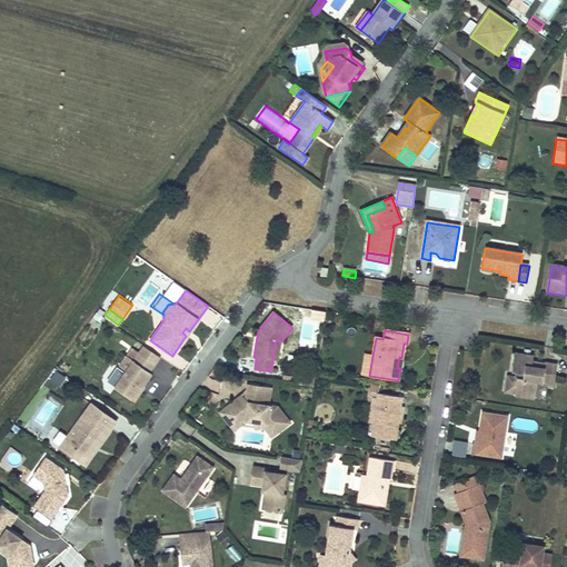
[(279,361),(281,341),(276,340),(272,360),(279,361)]
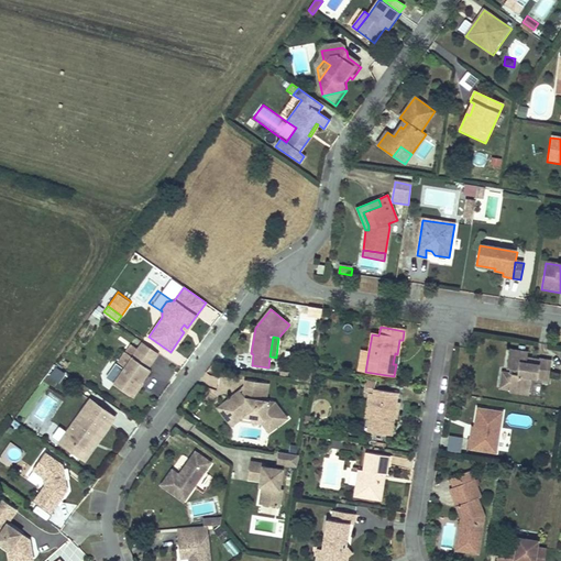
[(153,370),(158,362),(135,345),(130,354),(136,359),(118,385),(134,397),(143,384),(145,385),(155,372),(153,370)]
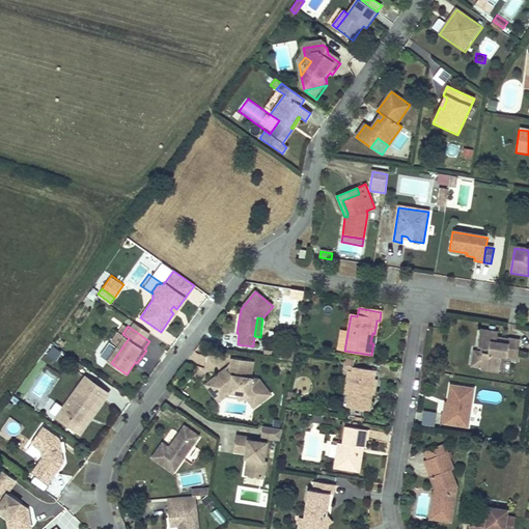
[(337,350),(344,351),(347,332),(340,331),(337,350)]
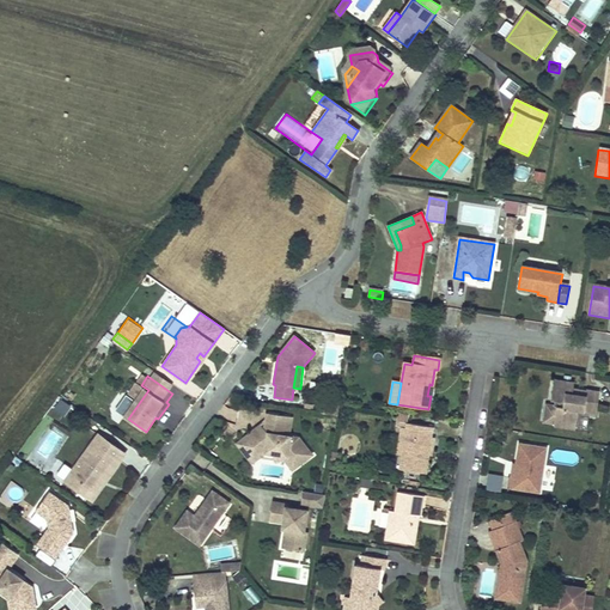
[(585,398),(571,396),(572,390),(573,384),(553,382),(550,402),(562,404),(562,409),(556,408),(554,425),(553,427),(565,429),(566,422),(575,424),(577,412),(595,414),(598,394),(586,392),(585,398)]
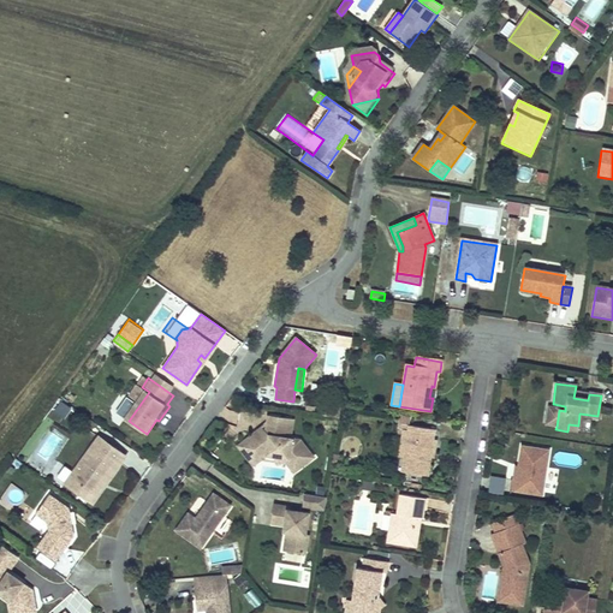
[(338,418),(340,406),(326,404),(323,415),(338,418)]
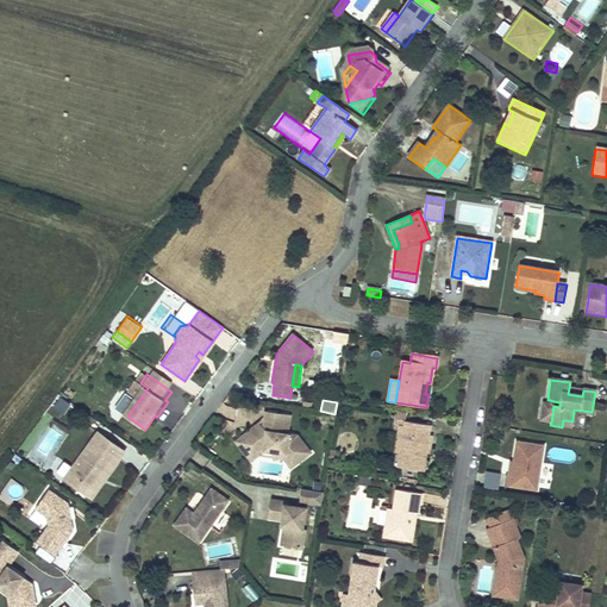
[(551,423),(554,406),(543,405),(540,421),(551,423)]
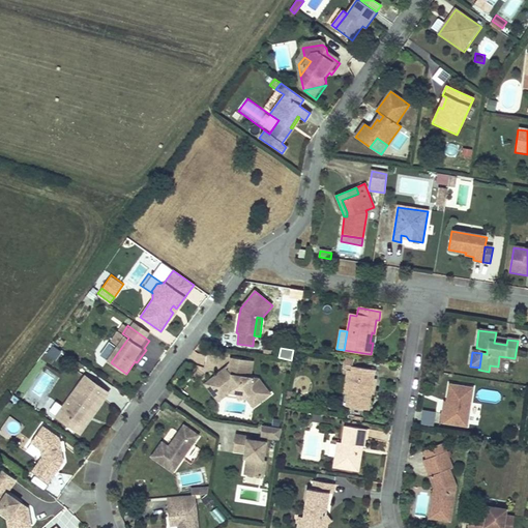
[(245,373),(248,360),(231,358),(229,372),(222,371),(223,373),(220,376),(217,374),(211,379),(220,390),(248,396),(256,405),(270,394),(259,379),(245,377),(245,373)]
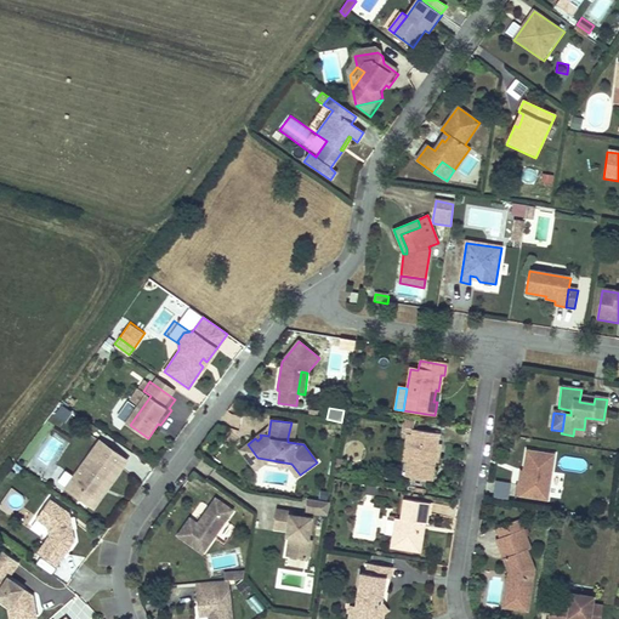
[(160,425),(158,424),(148,438),(152,441),(162,426),(160,425)]
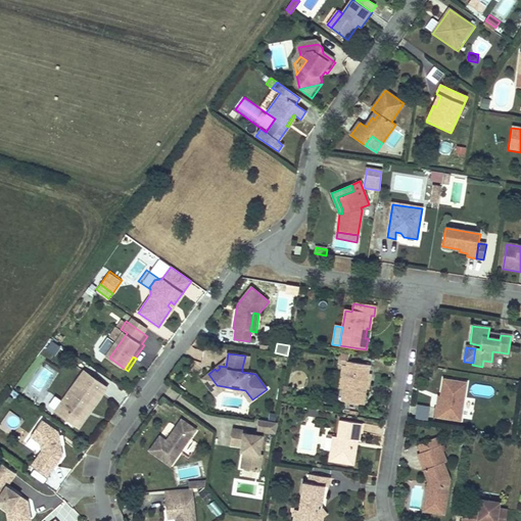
[(368,366),(346,363),(340,403),(362,406),(368,366)]
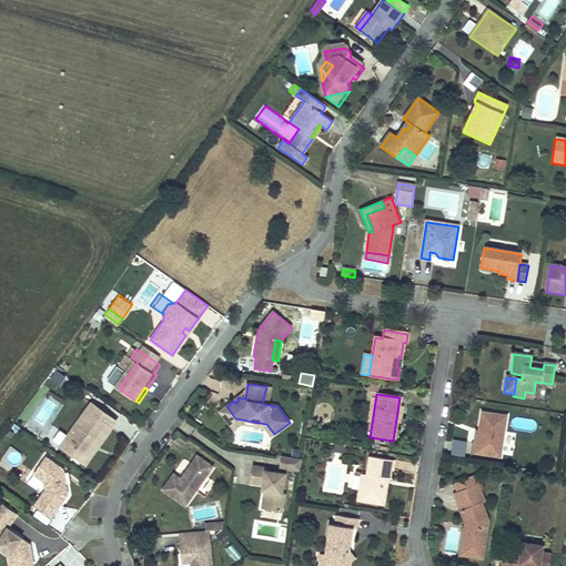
[(235,418),(226,406),(220,412),(233,430),(241,424),(264,428),(271,437),(274,434),(266,424),(235,418)]
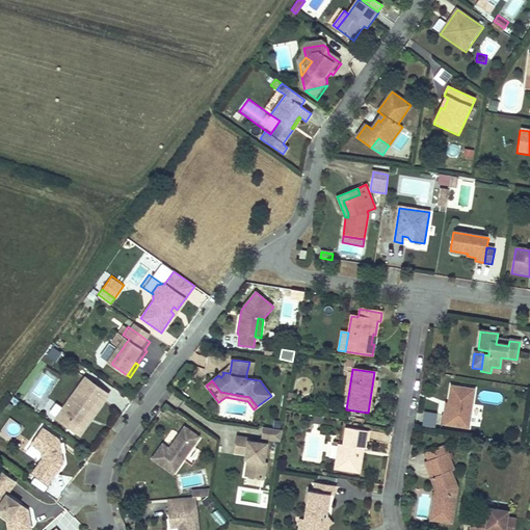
[(58,422),(82,439),(91,427),(86,423),(101,402),(106,405),(111,398),(88,382),(58,422)]
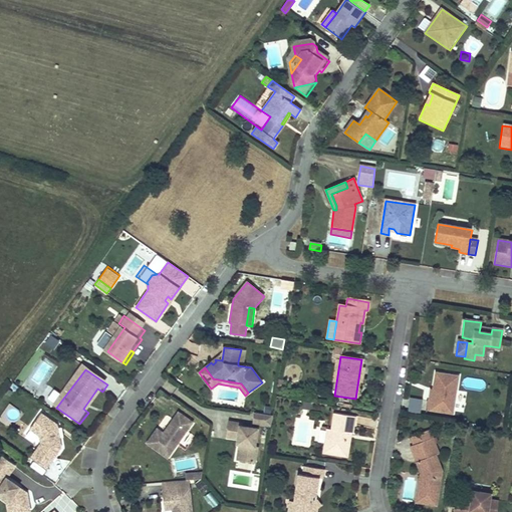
[(459,376),(436,372),(433,389),(432,402),(429,401),(428,401),(427,410),(453,414),(459,376)]
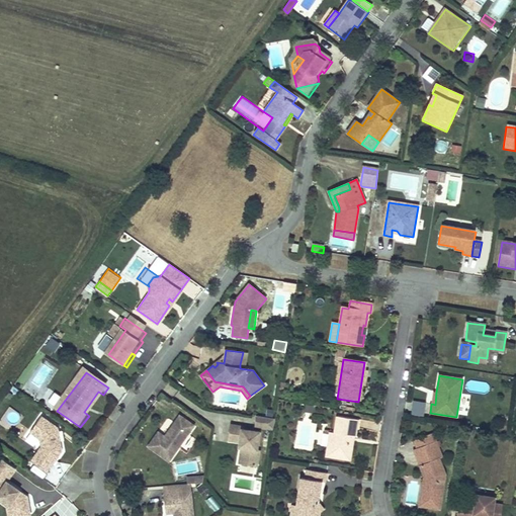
[(414,411),(426,412),(427,399),(414,398),(414,411)]
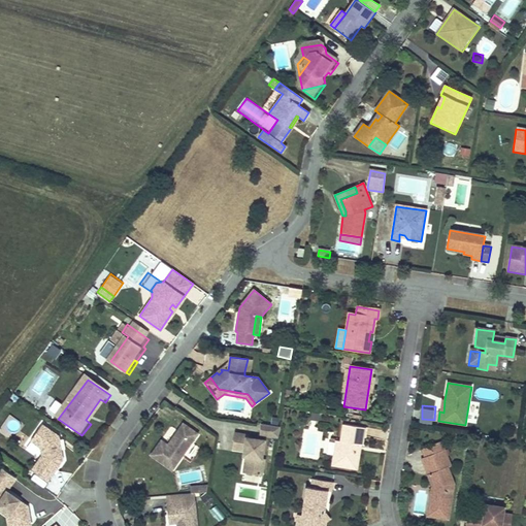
[(172,469),(197,433),(183,423),(168,445),(161,439),(151,455),(172,469)]
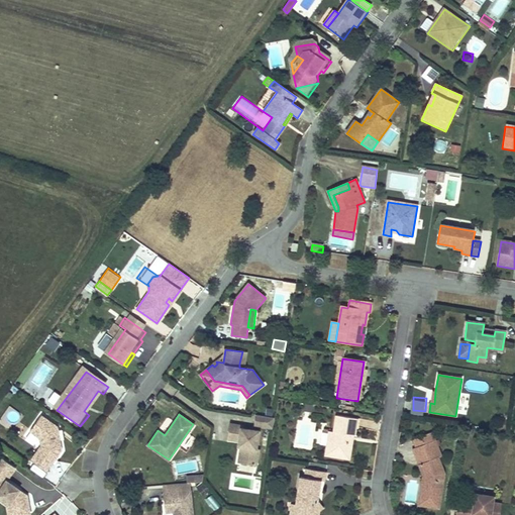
[(272,428),(274,418),(255,415),(253,425),(272,428)]
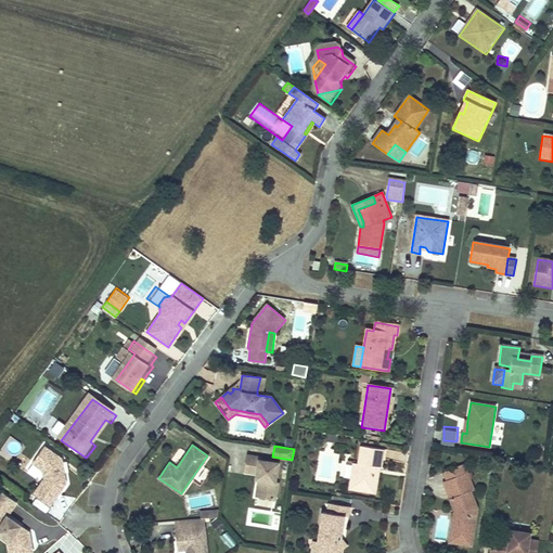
[(383,450),(360,446),(357,464),(356,464),(352,484),(372,487),(375,466),(378,467),(380,467),(383,450)]
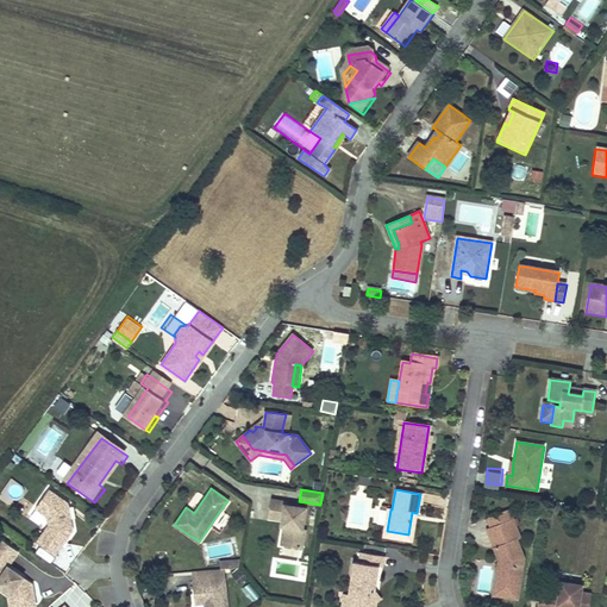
[(76,536),(74,523),(72,523),(69,514),(73,513),(72,507),(52,494),(38,514),(49,521),(50,530),(38,546),(58,561),(76,536)]
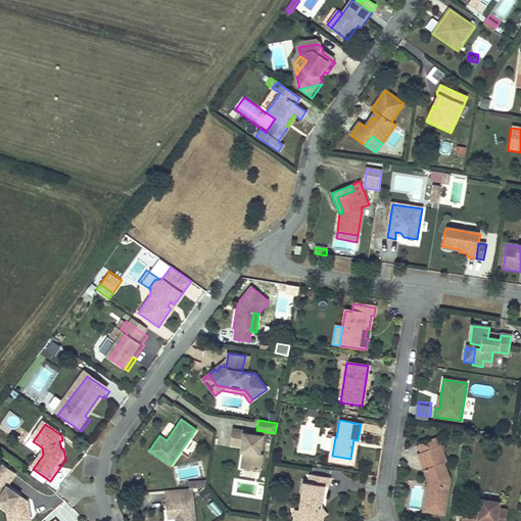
[(232,428),(230,444),(244,447),(240,468),(259,471),(262,455),(259,455),(262,436),(246,433),(247,431),(232,428)]
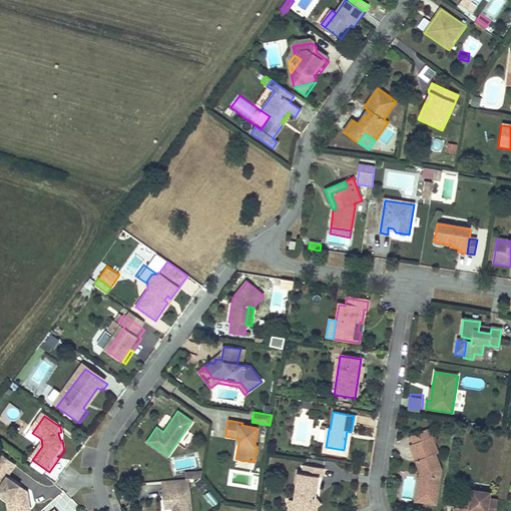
[(300,440),(310,439),(310,424),(299,425),(300,440)]
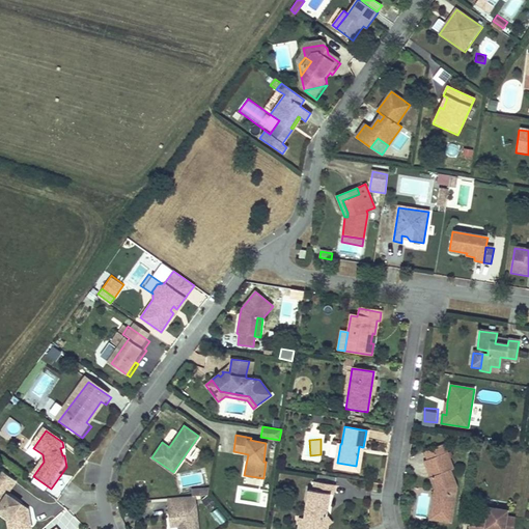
[(356,466),(337,463),(340,444),(337,443),(333,468),(358,472),(362,447),(359,446),(356,466)]
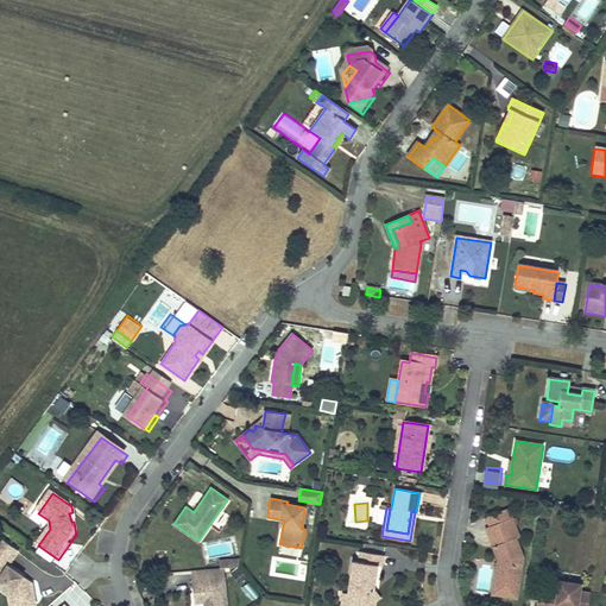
[(511,517),(507,509),(485,517),(488,526),(511,517)]
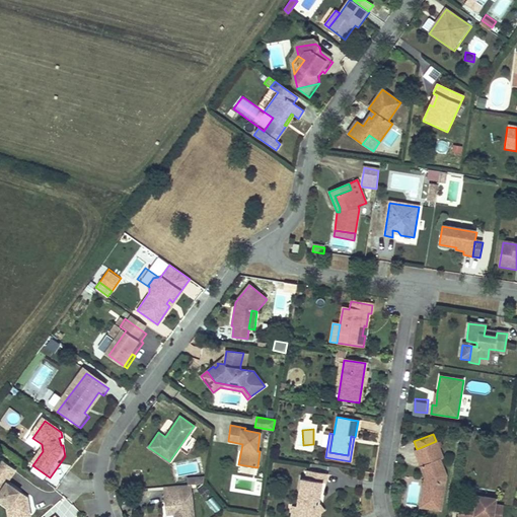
[(446,474),(439,458),(442,457),(436,441),(417,449),(414,450),(420,466),(424,465),(428,476),(427,479),(426,479),(424,481),(420,507),(440,510),(446,474)]
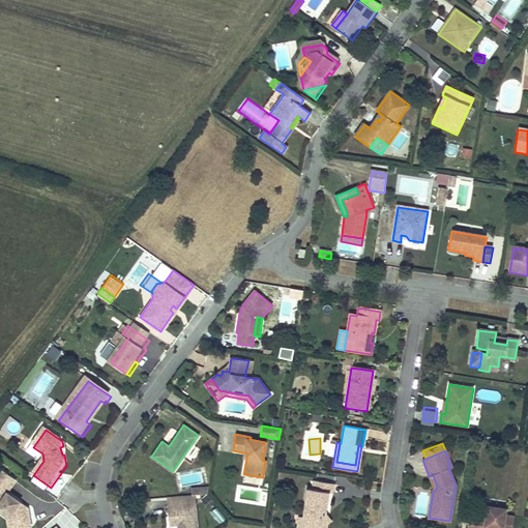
[(16,478),(0,467),(0,466),(0,509),(1,510),(3,508),(10,514),(7,518),(8,527),(13,527),(31,525),(28,506),(20,507),(19,502),(21,500),(7,491),(16,478)]
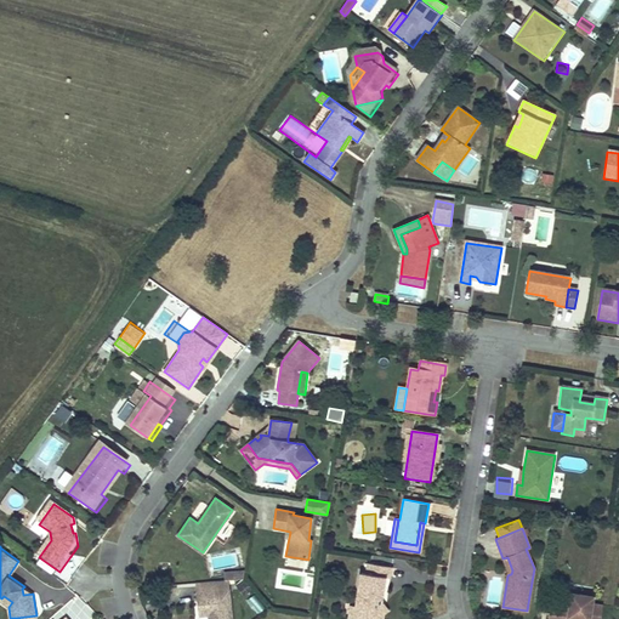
[(390,567),(367,563),(364,574),(359,573),(355,607),(352,618),(378,618),(379,613),(382,611),(380,606),(374,605),(374,598),(380,600),(384,578),(388,578),(390,567)]
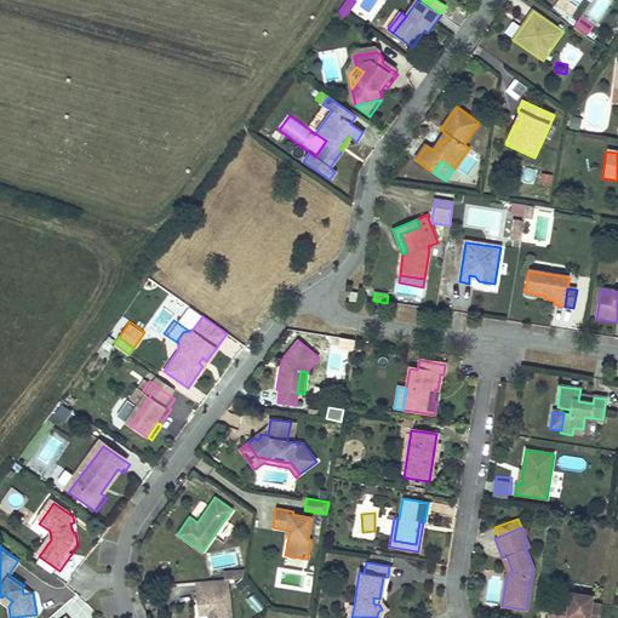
[(223,578),(213,579),(215,590),(229,589),(228,578),(223,578)]
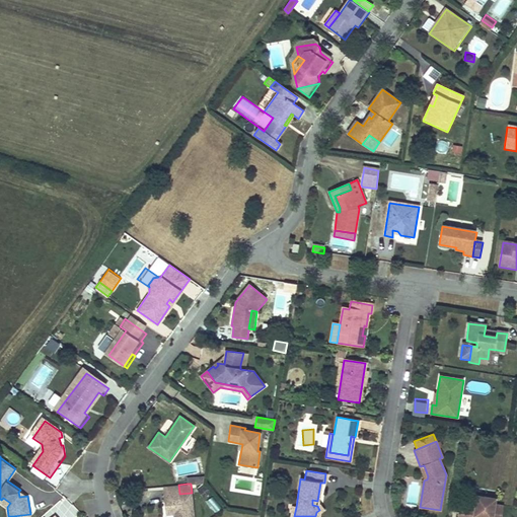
[(164,496),(179,494),(178,485),(163,486),(164,496)]
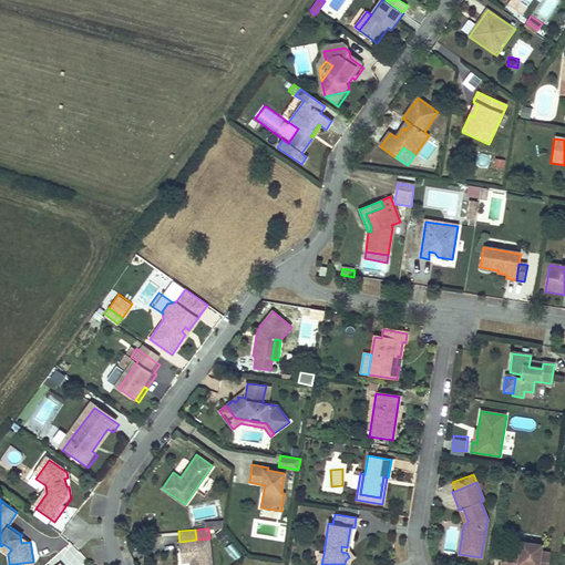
[(196,540),(180,542),(182,563),(191,563),(191,564),(212,564),(209,538),(196,540)]
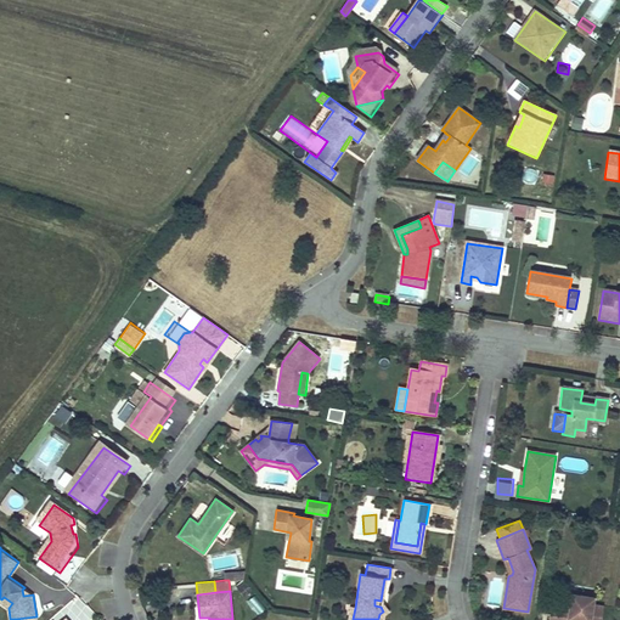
[(259,592),(251,596),(258,613),(268,608),(259,592)]
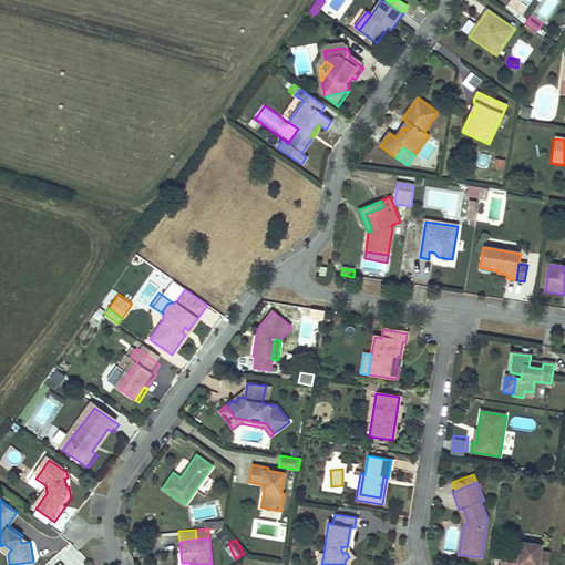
[(542,545),(521,542),(520,555),(502,553),(500,564),(547,564),(550,553),(541,552),(542,545)]
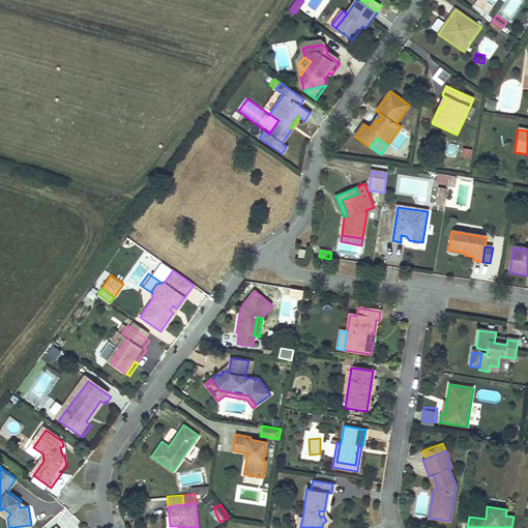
[(57,518),(65,527),(76,527),(83,523),(70,507),(57,518)]
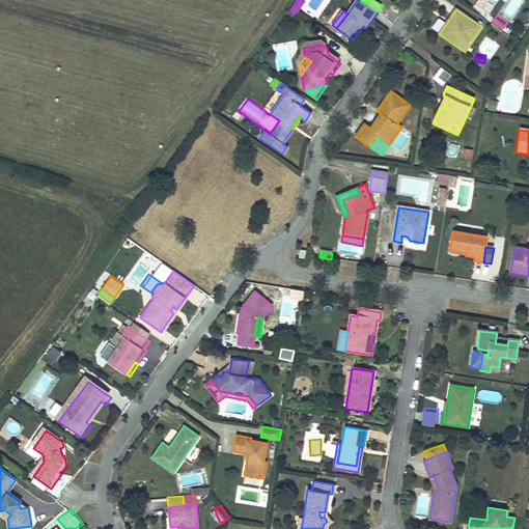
[(0,510),(0,513),(7,519),(10,514),(3,509),(1,511),(0,510)]
